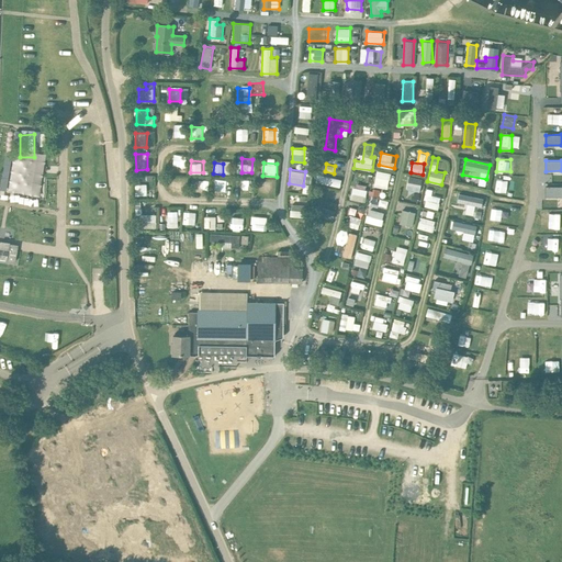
[(373,186),(388,189),(391,172),(377,169),(373,186)]
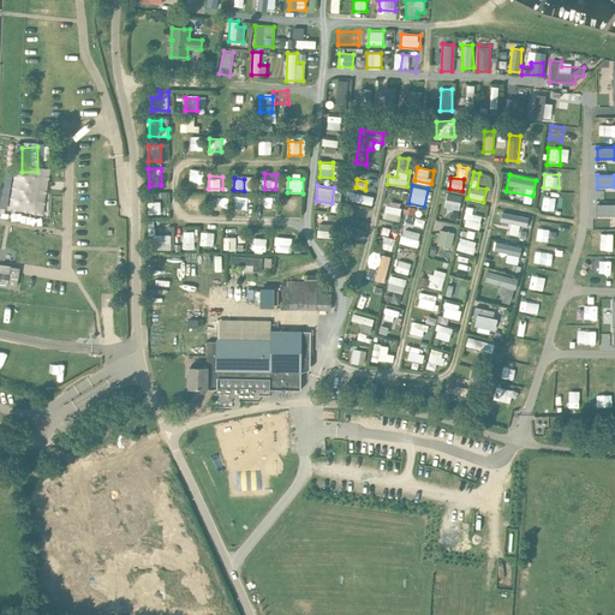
[(347,190),(346,199),(372,206),(374,196),(347,190)]
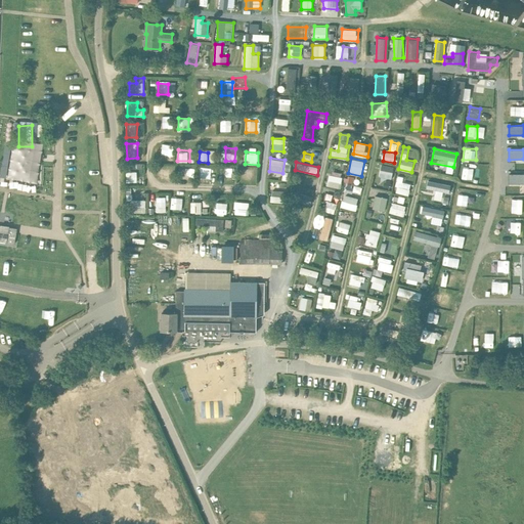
[(391,179),(394,166),(382,164),(379,176),(391,179)]
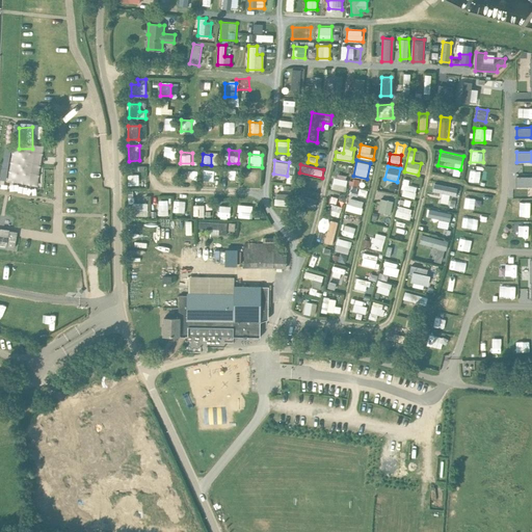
[(482,182),(482,170),(469,169),(469,182),(482,182)]
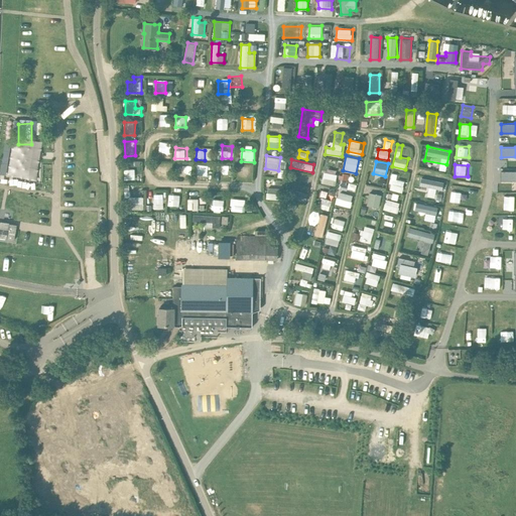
[(124,169),(125,179),(135,179),(134,168),(124,169)]
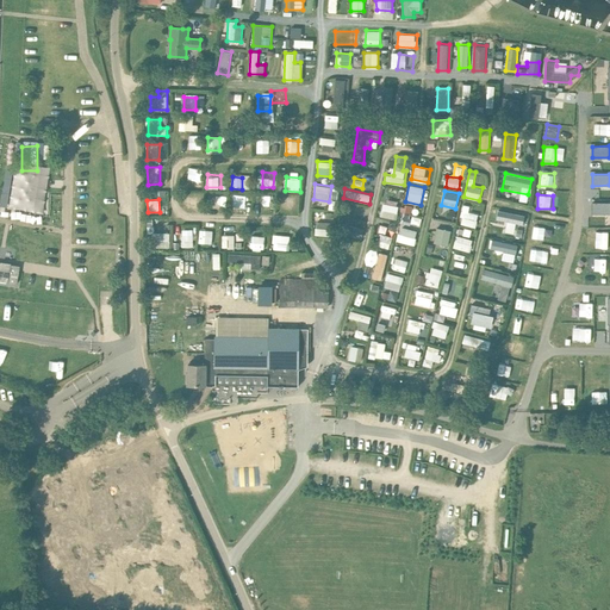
[(380,216),(396,218),(398,204),(383,201),(380,216)]
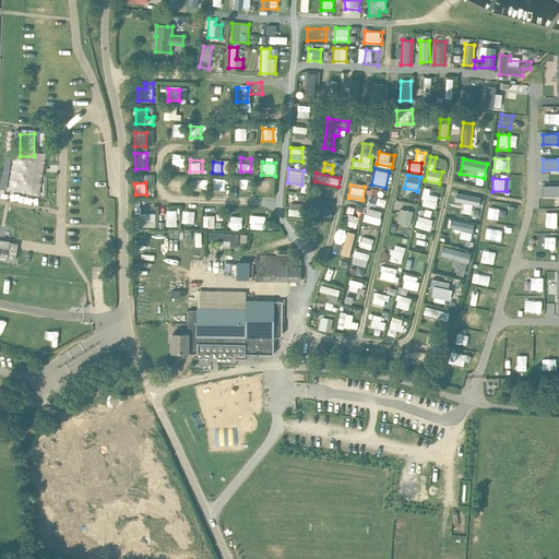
[(558,185),(542,186),(543,195),(558,195),(558,185)]
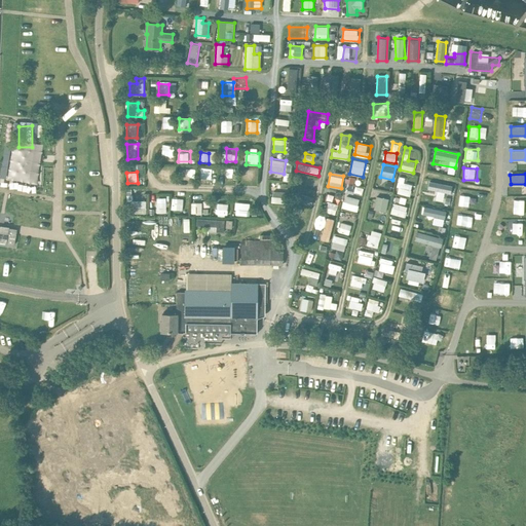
[(404,182),(406,177),(400,176),(396,192),(410,196),(413,184),(404,182)]
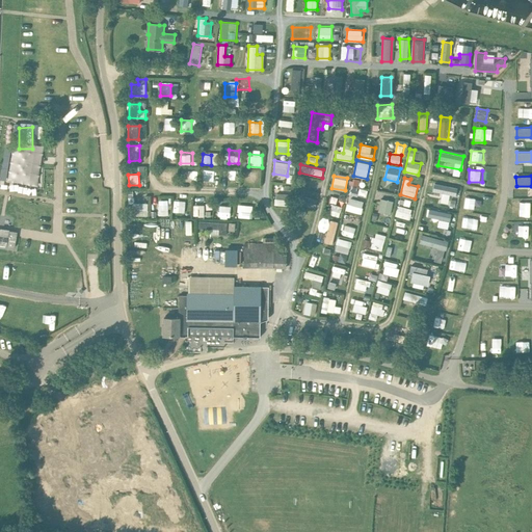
[(275,191),(275,205),(288,205),(288,191),(275,191)]
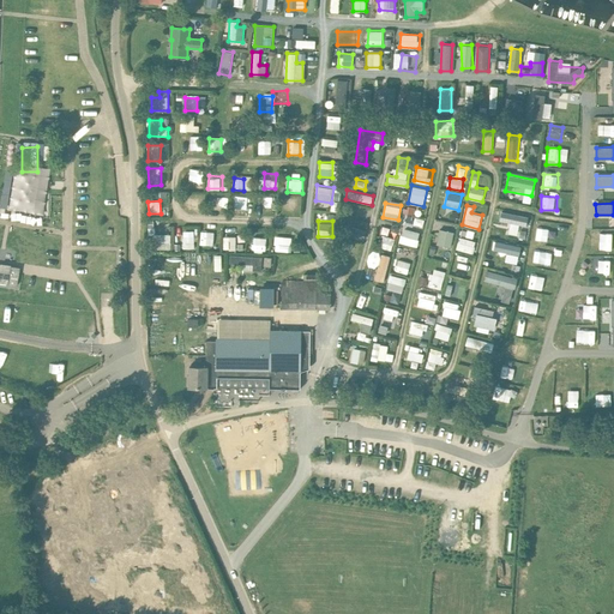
[(536,239),(547,241),(549,228),(537,226),(536,239)]
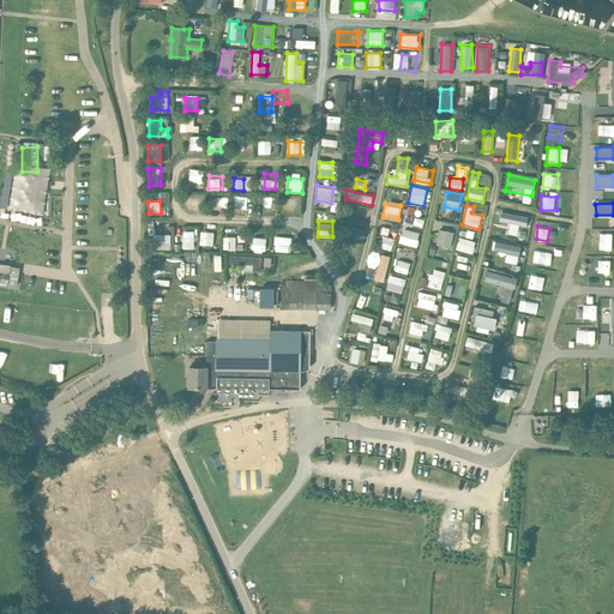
[(349,236),(365,240),(367,230),(351,227),(349,236)]
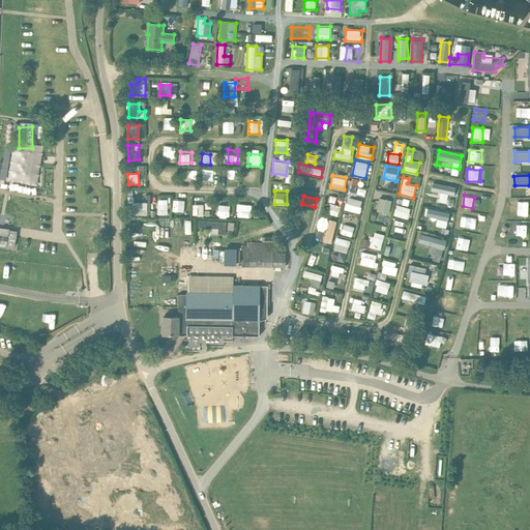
[(359,212),(362,200),(349,197),(346,209),(359,212)]
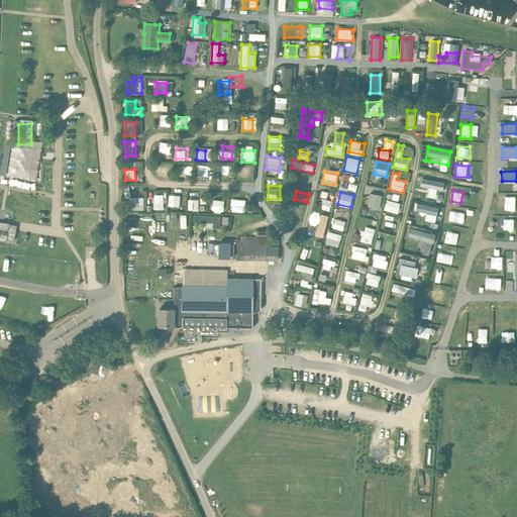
[(371,192),(368,206),(380,208),(383,195),(371,192)]
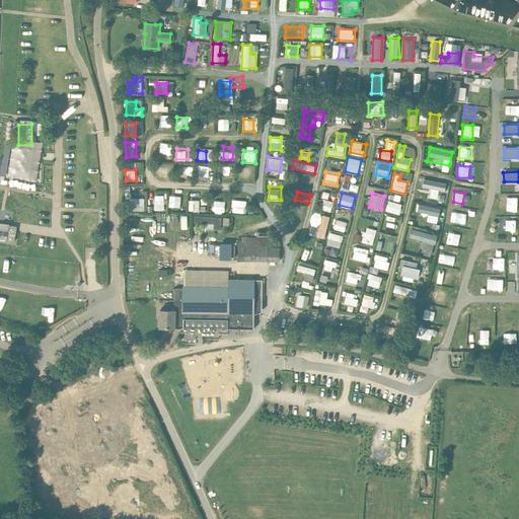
[(390,193),(385,211),(399,214),(402,204),(399,203),(401,196),(390,193)]
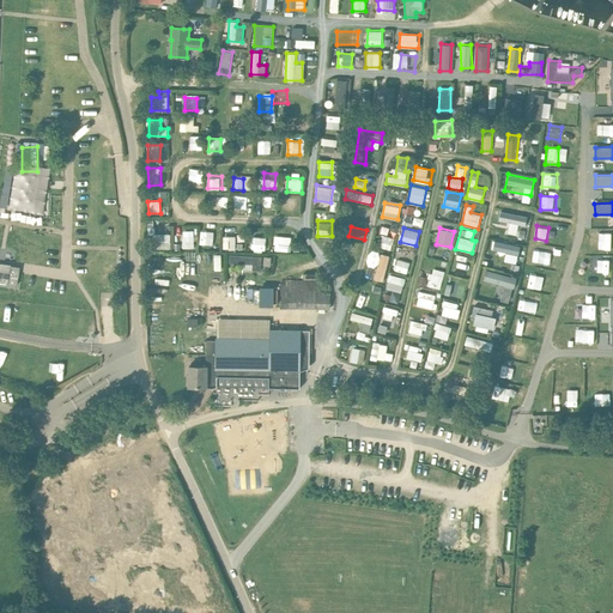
[(183,248),(195,248),(194,230),(182,230),(183,248)]
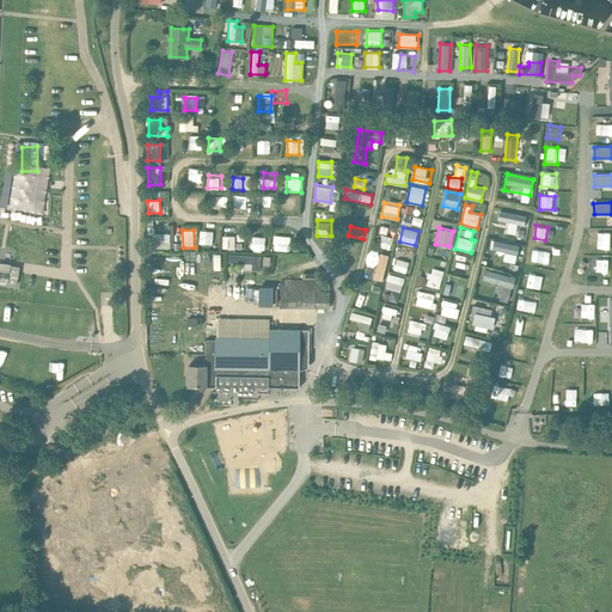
[(200,230),(200,244),(213,245),(213,231),(200,230)]
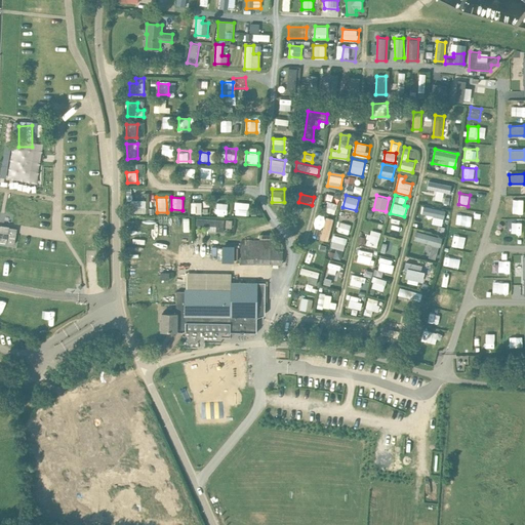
[(147,212),(147,199),(131,200),(132,213),(147,212)]
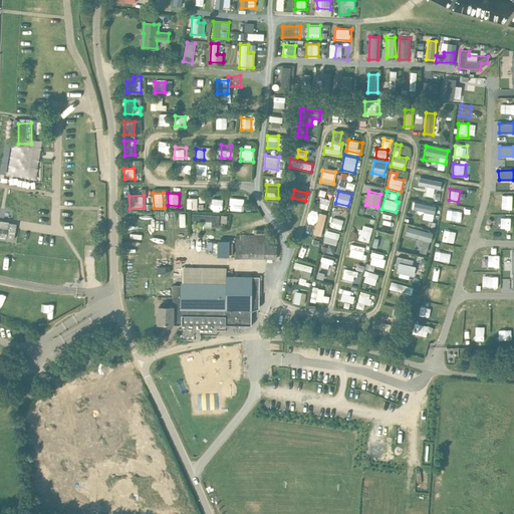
[(321,197),(318,207),(327,210),(330,200),(321,197)]
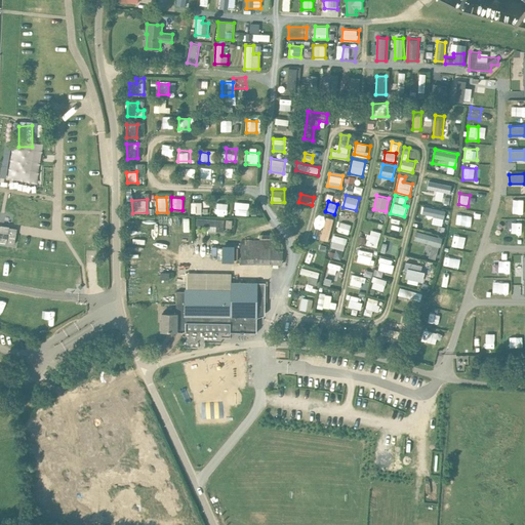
[(201,202),(192,202),(191,212),(201,213),(201,202)]
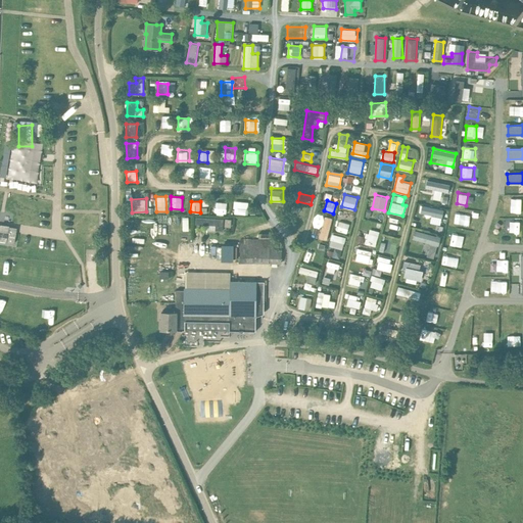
[(227,214),(228,202),(216,201),(215,212),(227,214)]
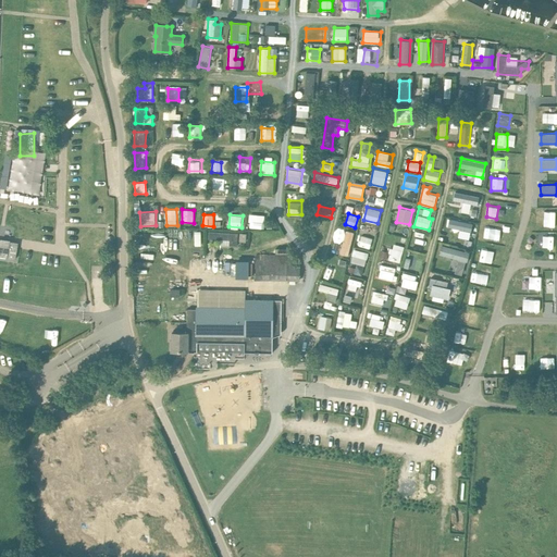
[(250,227),(263,227),(263,217),(250,215),(250,227)]
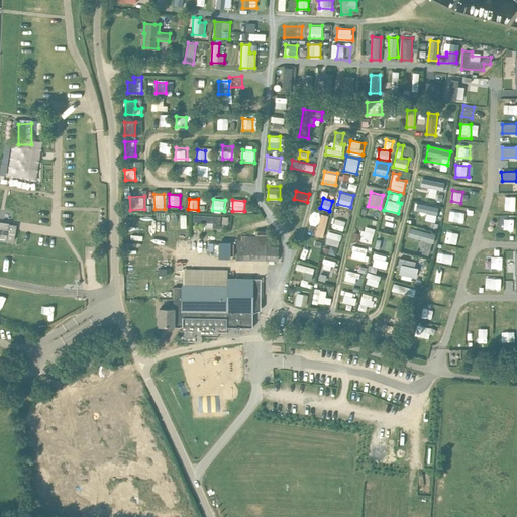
[(446,220),(456,221),(457,212),(447,211),(446,220)]
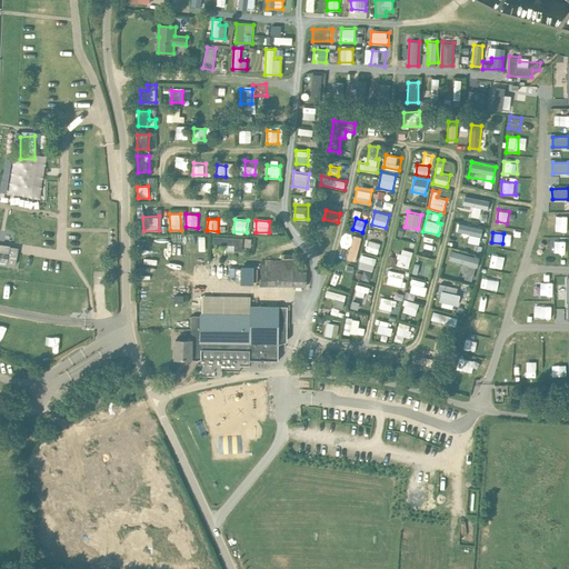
[(357,262),(362,237),(353,235),(347,259),(357,262)]
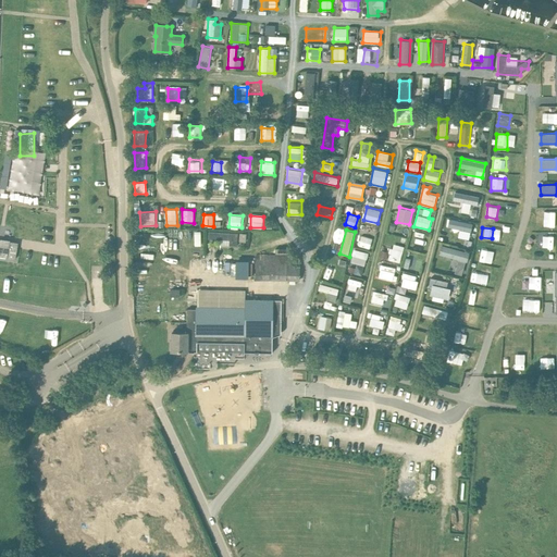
[(452,230),(450,242),(462,243),(463,232),(452,230)]
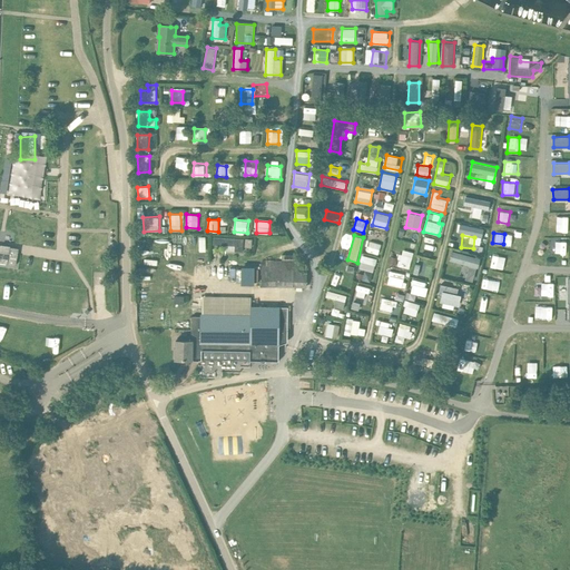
[(243,251),(243,237),(226,237),(226,251),(243,251)]
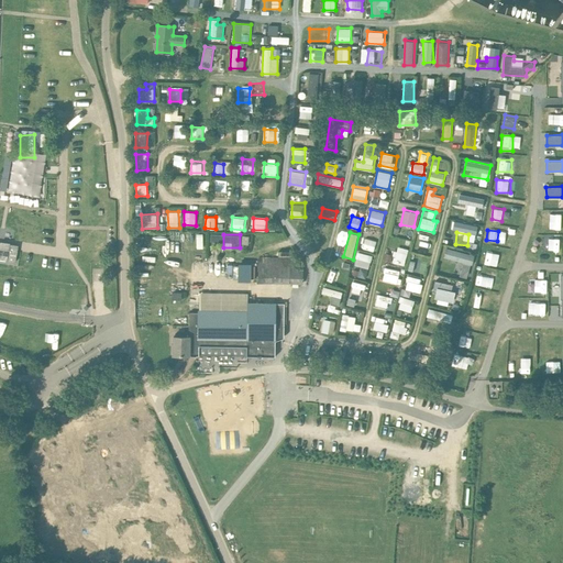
[(365,236),(362,249),(374,252),(377,240),(365,236)]
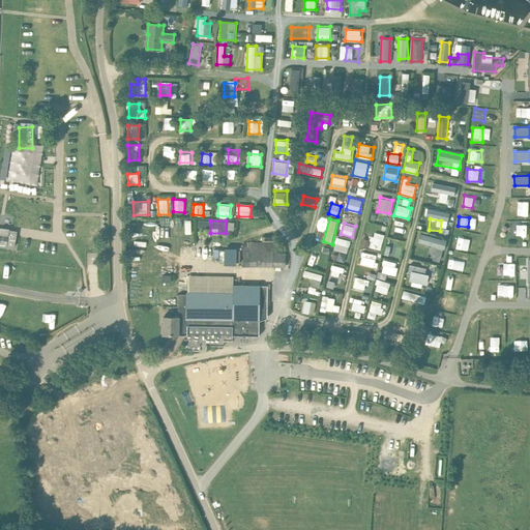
[(0,229),(0,228),(0,243),(15,246),(17,232),(9,230),(9,229),(1,228),(0,229)]
